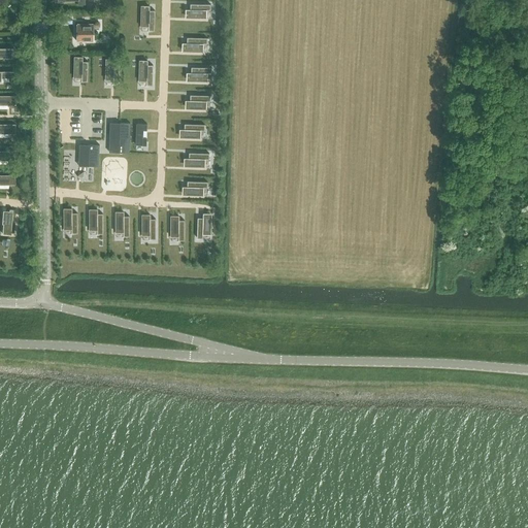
[(186,9),(186,17),(197,17),(197,18),(206,18),(206,10),(210,10),(210,4),(190,4),(190,9),(186,9)]
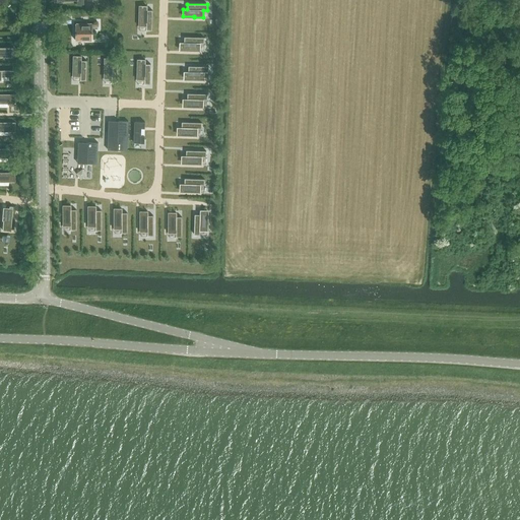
[(139,16),(139,25),(146,25),(146,30),(152,30),(152,10),(147,10),(147,6),(140,6),(140,16),(139,16)]
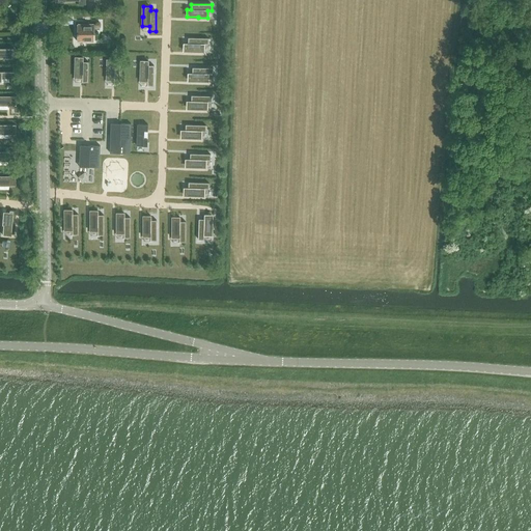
[(94,23),(77,24),(78,43),(94,42),(94,23)]
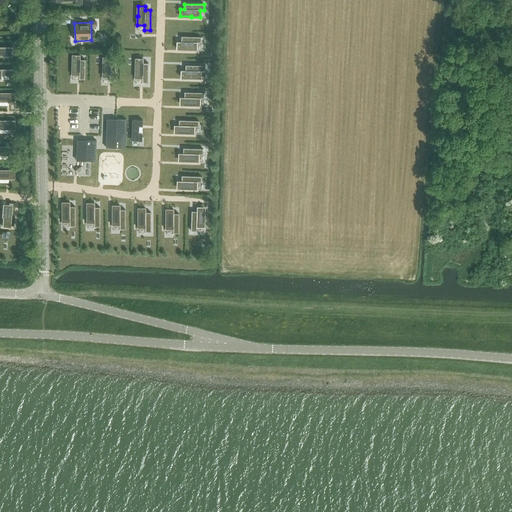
[(177,42),(177,48),(188,48),(187,49),(197,49),(197,42),(201,42),(201,37),(181,36),(181,42),(177,42)]
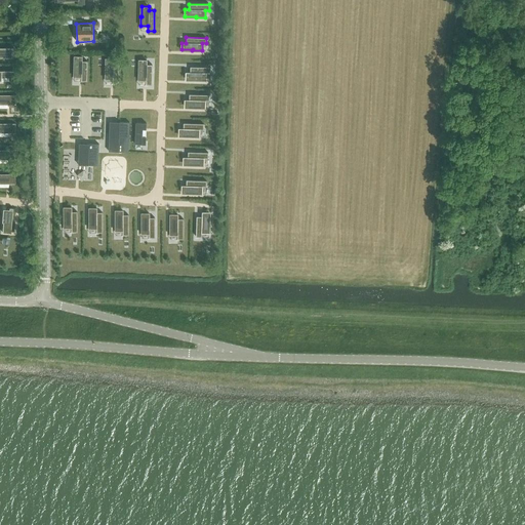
[(13,47),(0,47),(0,58),(14,58),(13,47)]
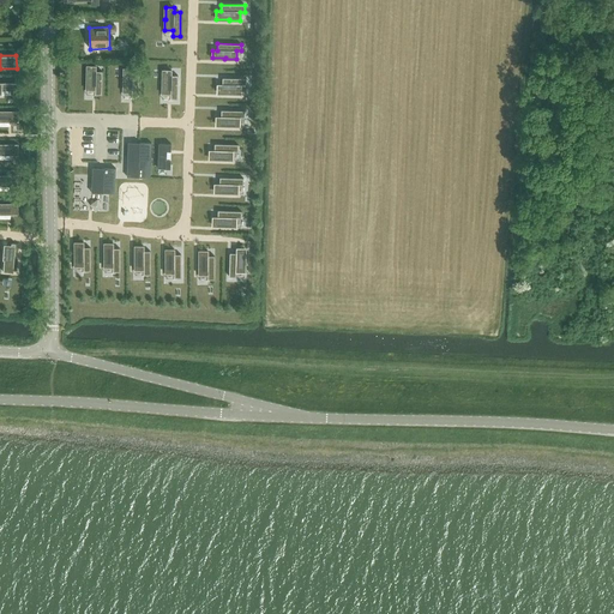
[(86,79),(86,90),(95,90),(95,95),(102,95),(102,72),(96,71),(96,66),(88,66),(88,79),(86,79)]
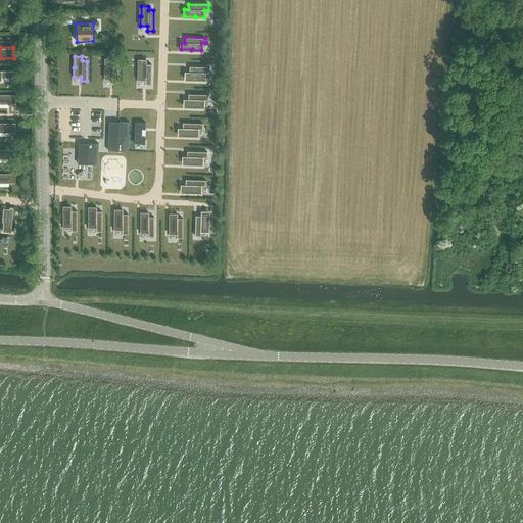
[(105,69),(105,79),(112,79),(112,83),(117,83),(119,63),(112,63),(112,58),(106,58),(106,69),(105,69)]
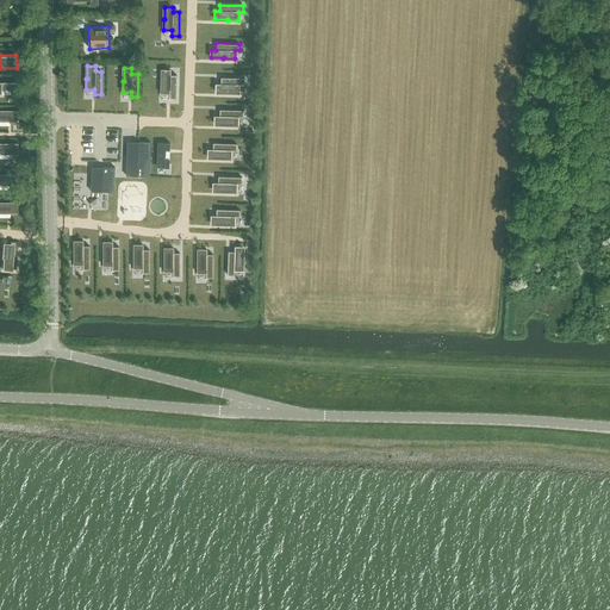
[(161,82),(161,93),(169,93),(169,99),(176,99),(176,75),(170,75),(170,70),(162,70),(162,82),(161,82)]
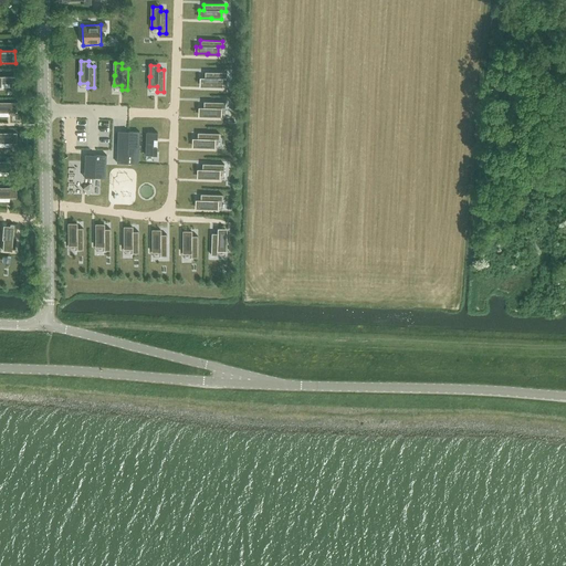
[(200,79),(200,85),(212,85),(212,86),(222,86),(222,79),(227,79),(227,72),(205,72),(205,79),(200,79)]
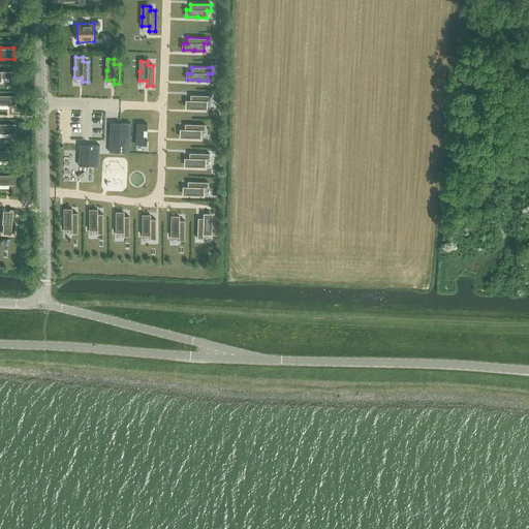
[(17,70),(0,69),(0,83),(17,83),(17,70)]
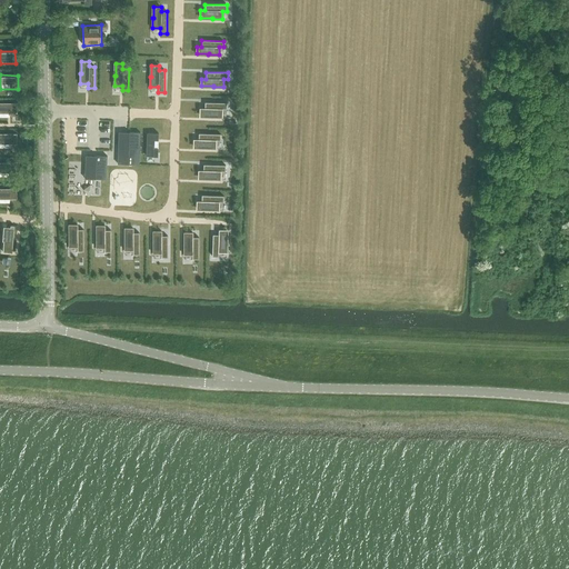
[(18,102),(0,102),(0,112),(18,112),(18,102)]
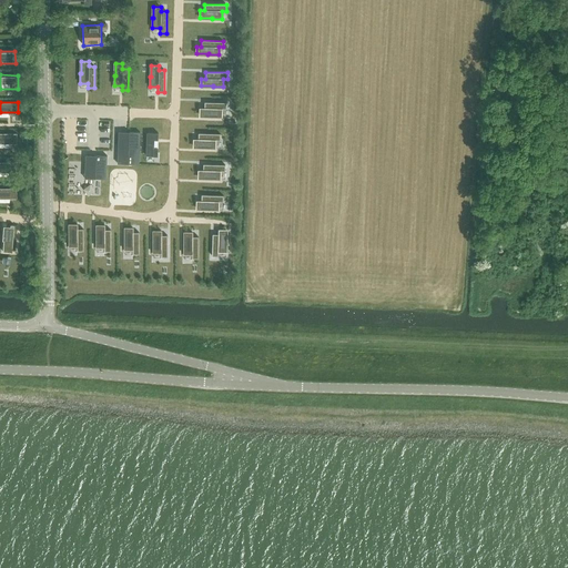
[(200,108),(200,115),(212,115),(212,117),(222,117),(222,109),(226,109),(226,103),(204,102),(204,109),(200,108)]
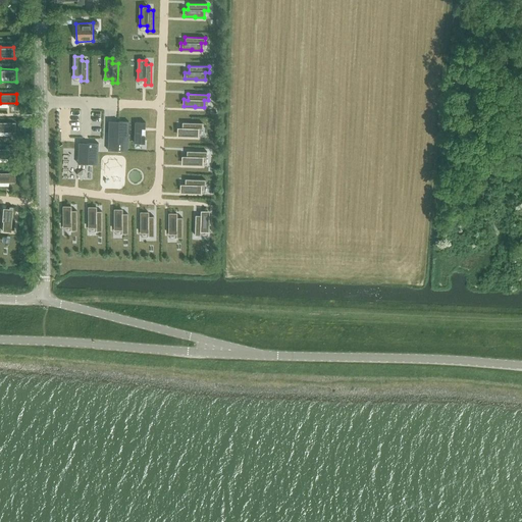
[(16,122),(0,121),(0,131),(16,132),(16,122)]
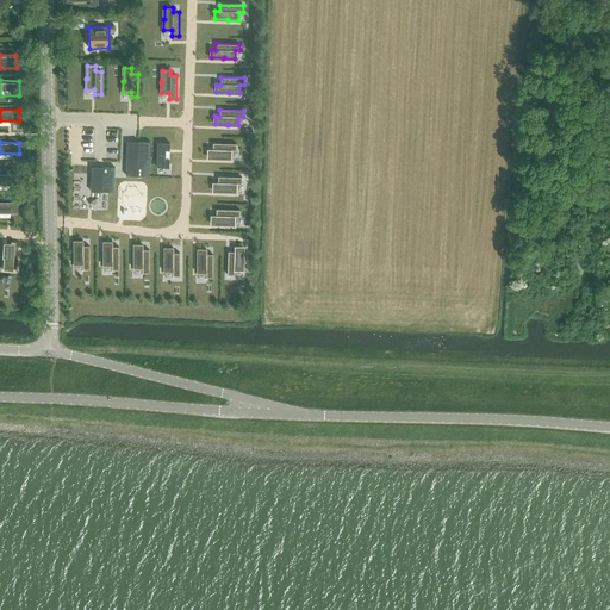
[(128,142),(126,176),(149,176),(150,142),(128,142)]
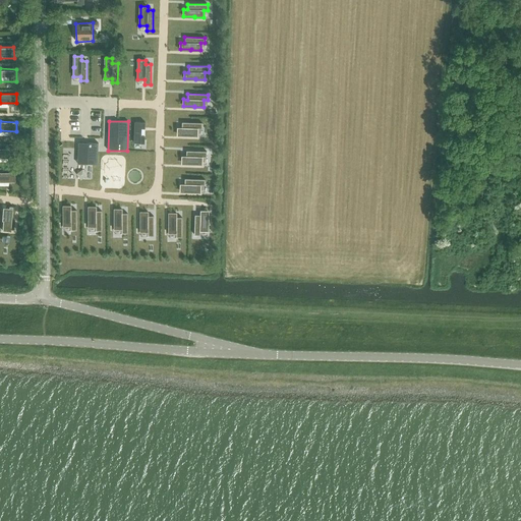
[(134,121),(134,142),(145,143),(145,135),(141,135),(141,128),(145,128),(146,122),(134,121)]
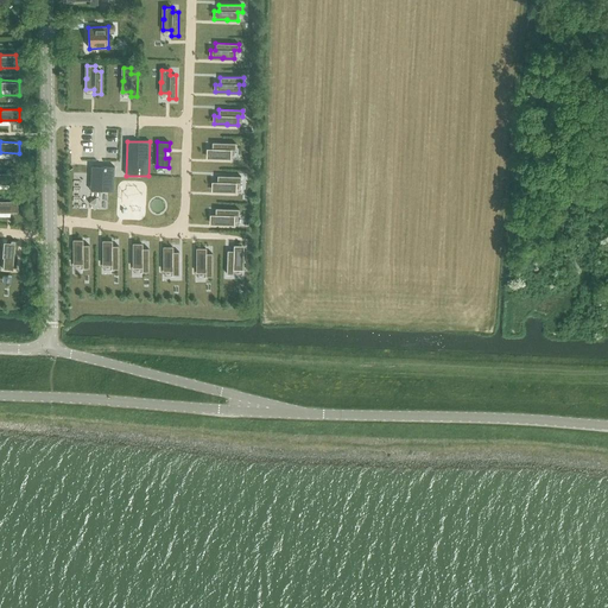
[(207,149),(207,157),(220,157),(220,158),(230,158),(230,150),(235,150),(235,144),(213,143),(213,150),(207,149)]
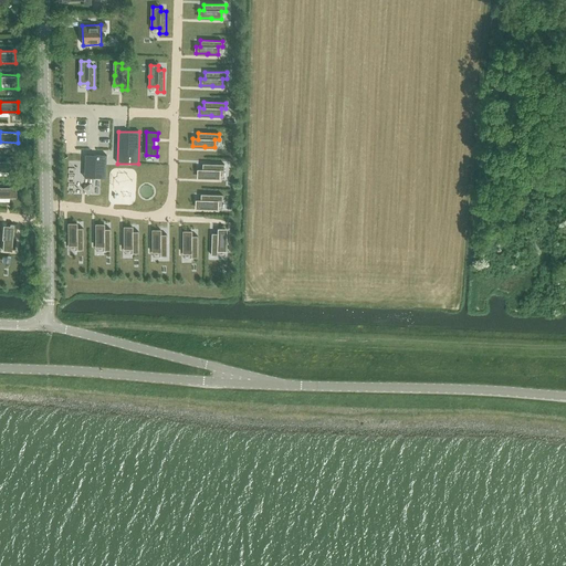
[(0,154),(10,155),(9,145),(0,145),(0,154)]
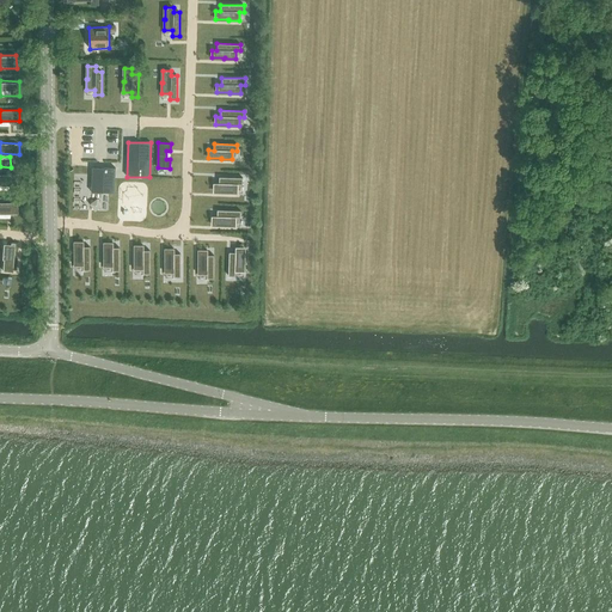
[(92,167),(91,191),(115,193),(115,167),(92,167)]
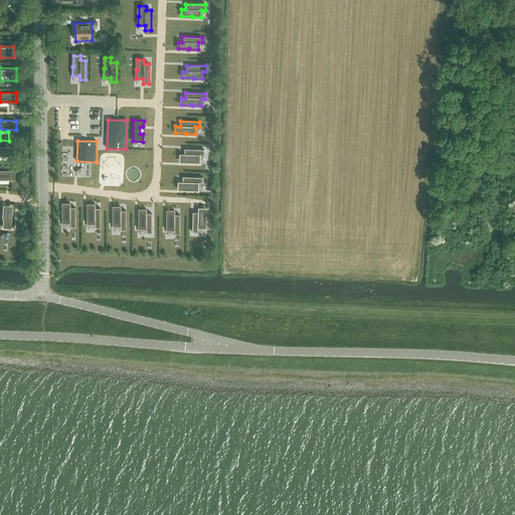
[(13,147),(0,146),(0,155),(13,156),(13,147)]
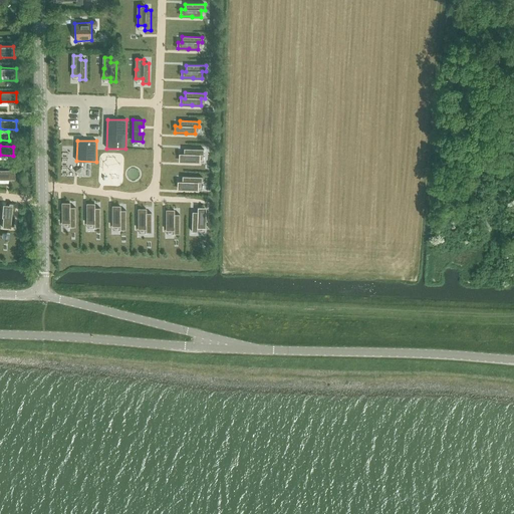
[(180,154),(180,161),(190,161),(190,162),(199,162),(199,155),(204,155),(204,150),(184,149),(184,155),(180,154)]
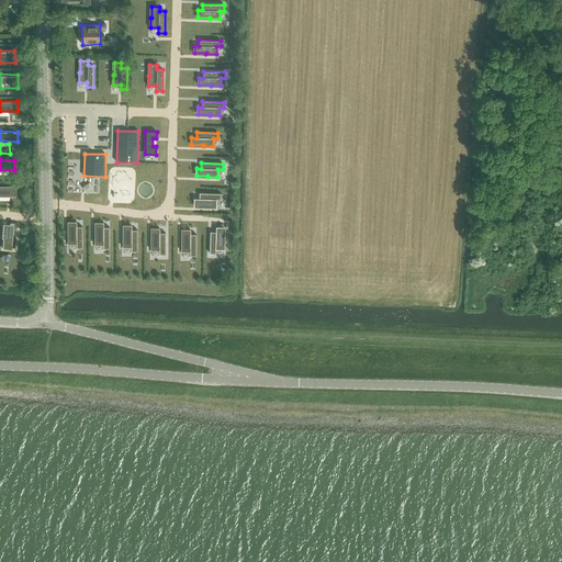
[(18,186),(0,186),(0,195),(18,197),(18,186)]
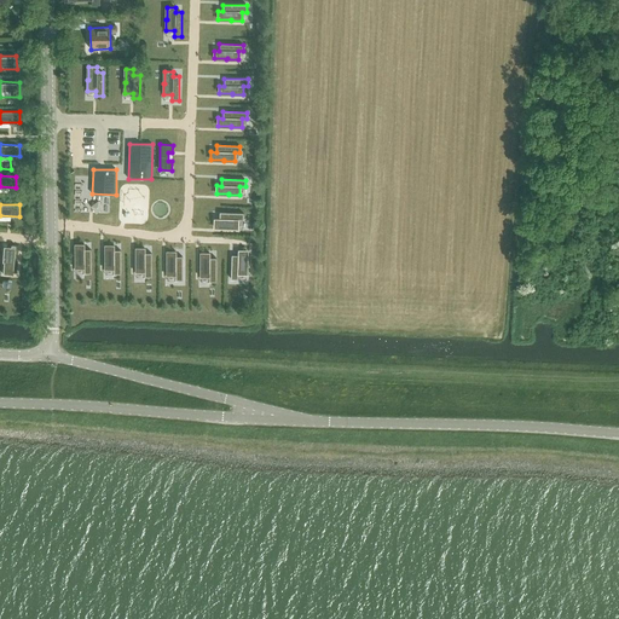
[(214,219),(214,226),(227,227),(227,229),(238,229),(238,220),(243,220),(243,213),(220,213),(219,219),(214,219)]
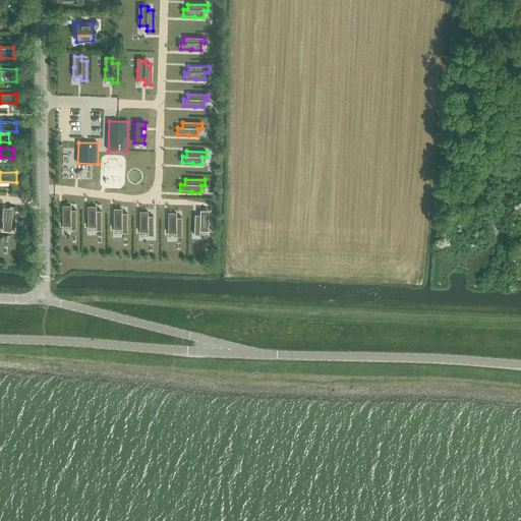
[(64,217),(63,217),(63,226),(71,226),(71,230),(76,230),(76,210),(70,210),(70,206),(64,206),(64,217)]
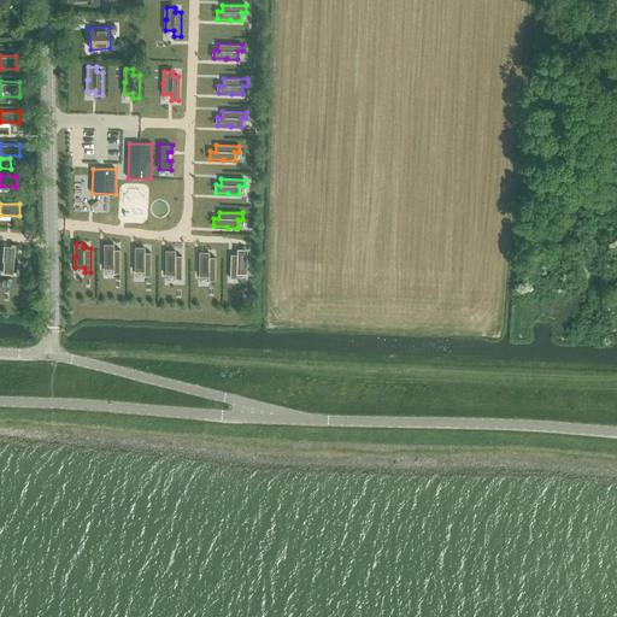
[(6,245),(5,271),(13,271),(15,246),(6,245)]
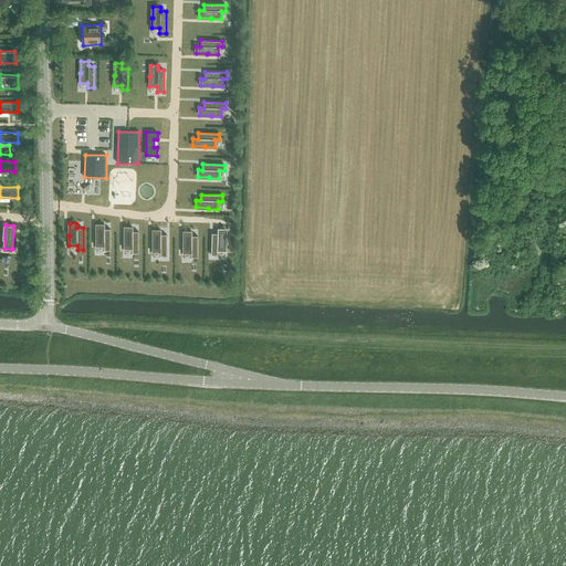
[(97,237),(96,237),(96,247),(104,247),(104,251),(111,251),(111,229),(104,229),(104,224),(97,224),(97,237)]
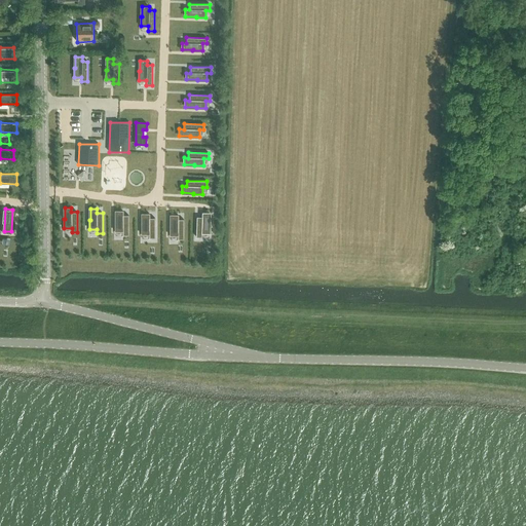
[(116,222),(115,222),(116,231),(123,231),(123,235),(128,235),(128,215),(123,215),(123,211),(116,211),(116,222)]
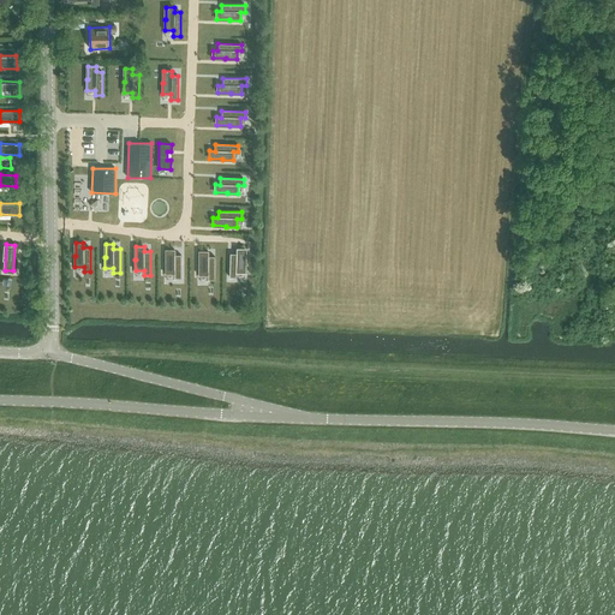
[(231,254),(230,278),(237,278),(237,273),(245,273),(245,262),(244,262),(245,249),(237,249),(237,254),(231,254)]
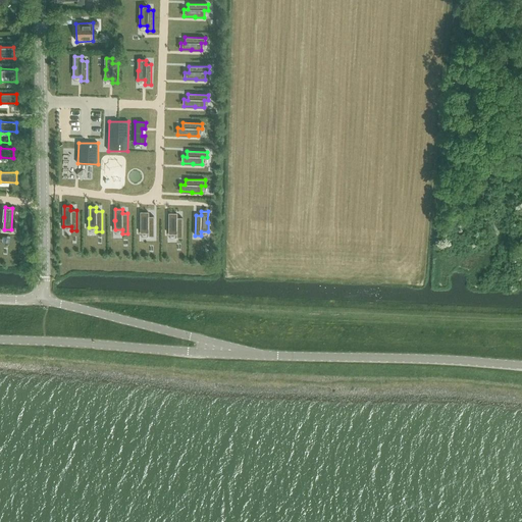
[(142,223),(141,223),(141,232),(148,232),(148,237),(154,237),(154,216),(148,216),(148,212),(142,212),(142,223)]
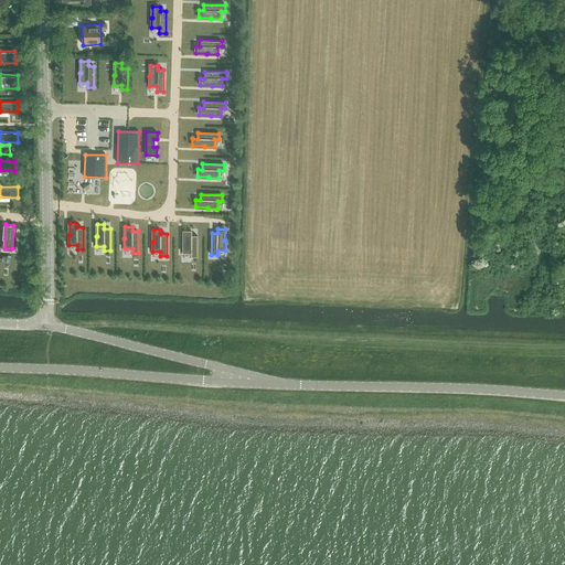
[(184,243),(183,243),(183,253),(191,253),(191,257),(198,257),(198,235),(191,235),(191,231),(184,231),(184,243)]
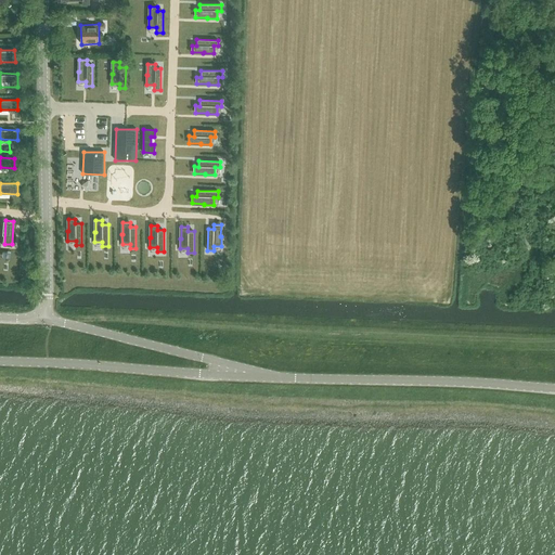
All buildings are outlined.
